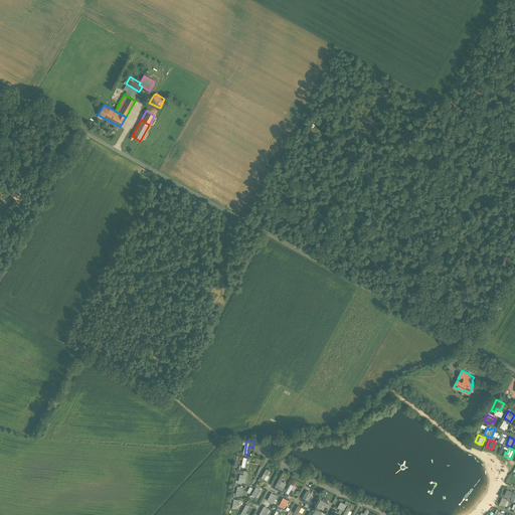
[(249,468),(250,459),(243,458),(242,467),(249,468)]
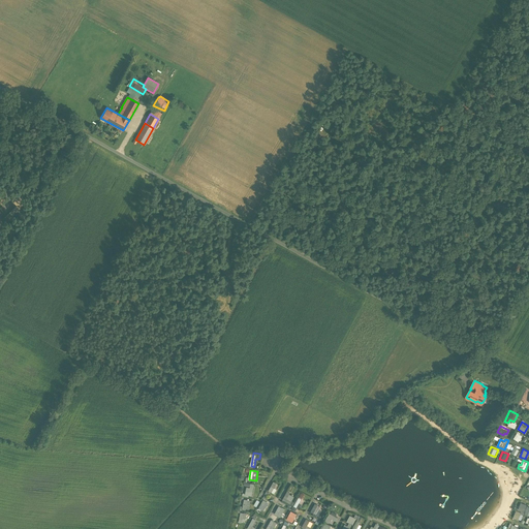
[(245,481),(244,486),(247,487),(246,494),(252,496),(255,484),(245,481)]
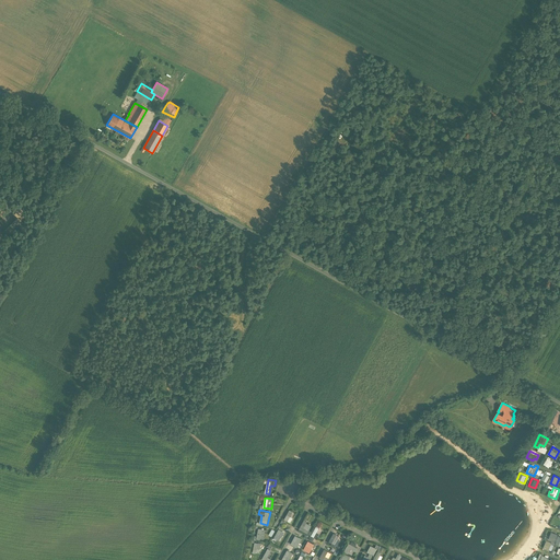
[(291,515),(293,511),(290,510),(284,518),(291,523),(294,517),(291,515)]
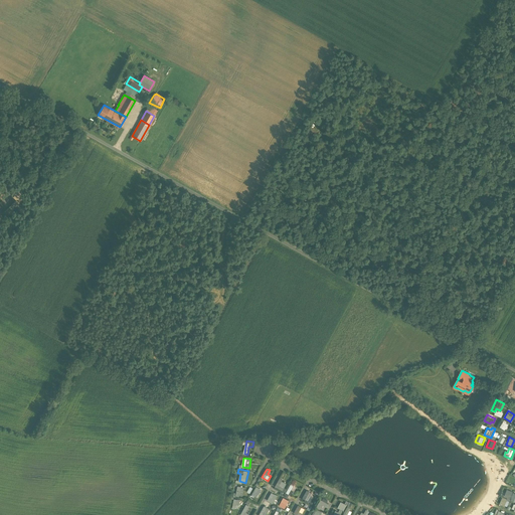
[(283,481),(284,479),(281,478),(276,486),(283,491),(287,483),(283,481)]
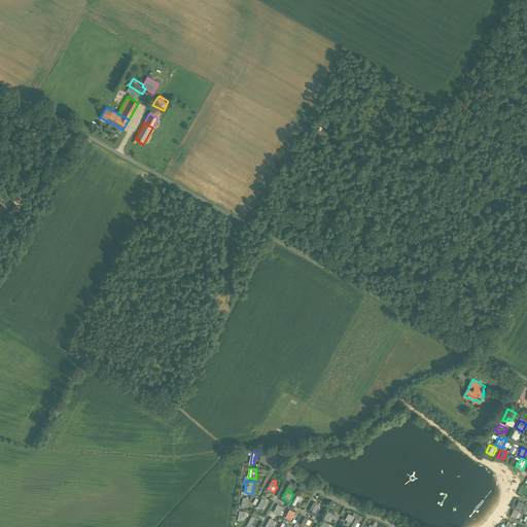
[(243,504),(239,503),(239,506),(249,507),(250,498),(243,497),(243,504)]
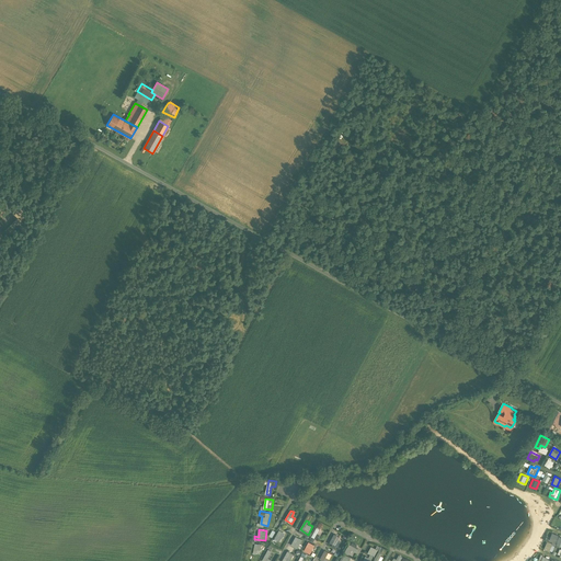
[(275,538),(281,541),(286,533),(279,529),(275,538)]
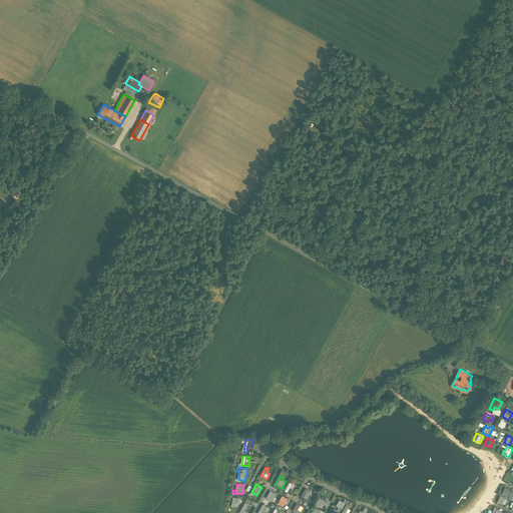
[(305,488),(302,497),(309,500),(313,491),(305,488)]
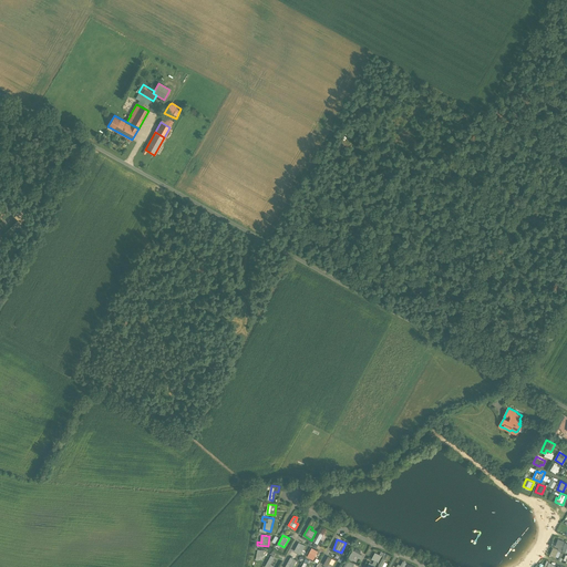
[(566,550),(566,542),(558,539),(556,548),(566,550)]
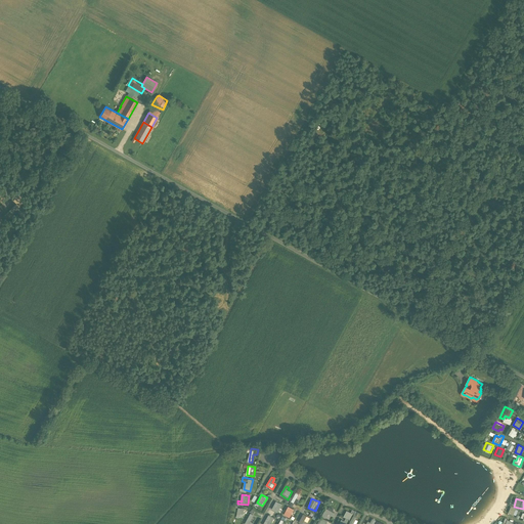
[(276,500),(272,509),(278,512),(282,504),(276,500)]
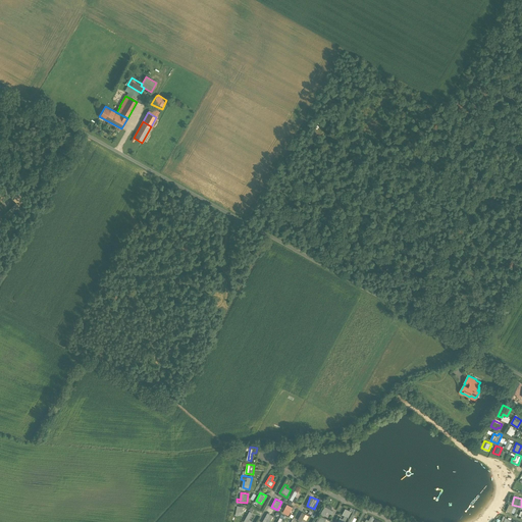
[(282,512),(289,516),(294,507),(288,504),(282,512)]
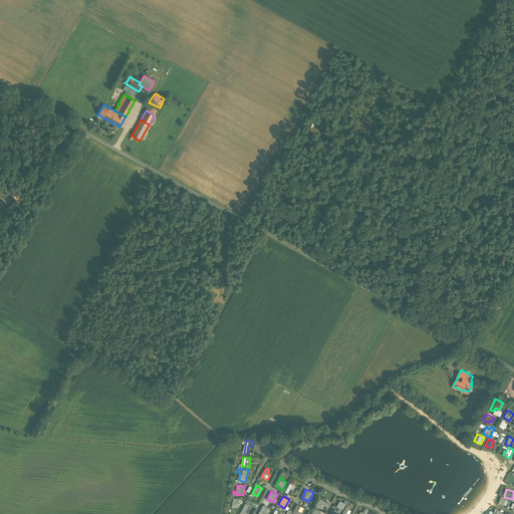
[(323,509),(325,505),(327,507),(329,503),(326,502),(327,499),(321,496),(316,506),(323,509)]
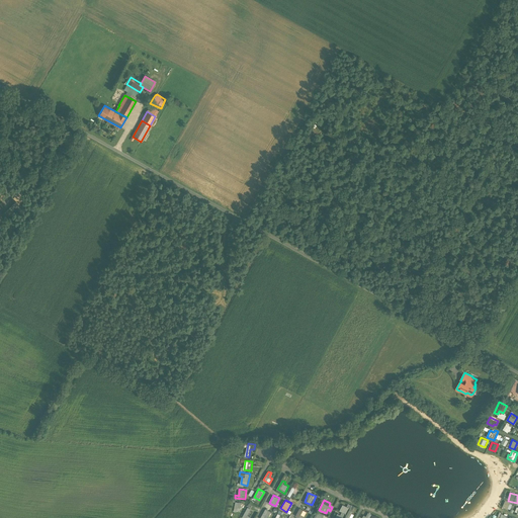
[(506,500),(503,507),(511,510),(513,503),(506,500)]
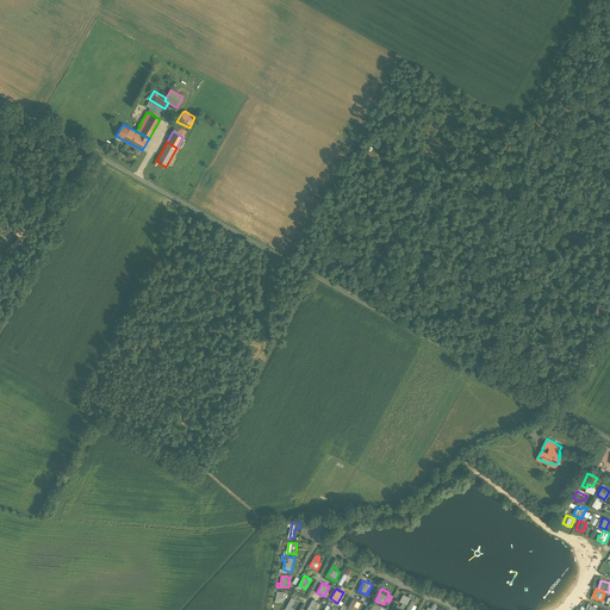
[(278,590),(275,602),(282,604),(285,592),(278,590)]
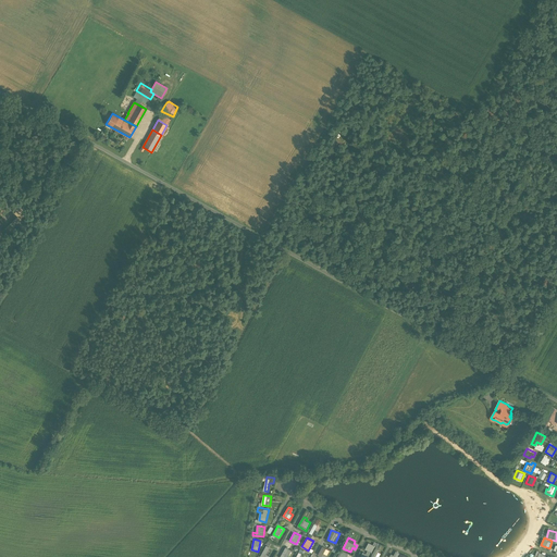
[(267,554),(272,543),(269,542),(260,556),(261,556),(268,556),(269,555),(267,554)]
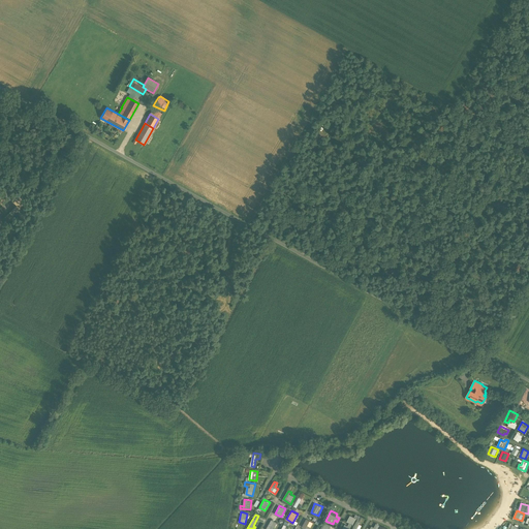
[(343,528),(351,528),(354,519),(361,521),(363,517),(355,515),(355,517),(350,516),(348,522),(349,522),(348,525),(344,524),(343,528)]
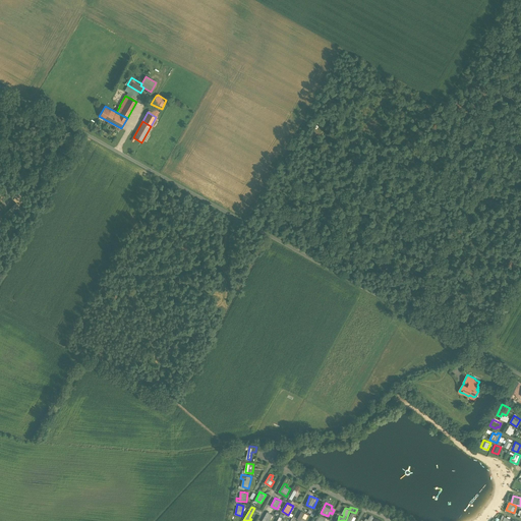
[(301,520),(305,520),(306,519),(303,517),(306,513),(302,511),(298,519),(301,520)]
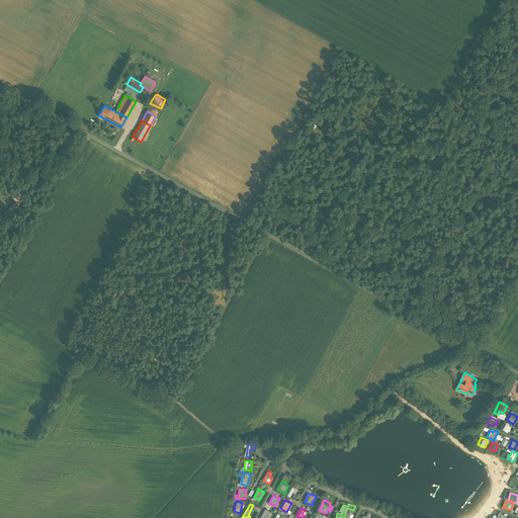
[(261,517),(262,517),(268,517),(272,512),(266,509),(261,517)]
